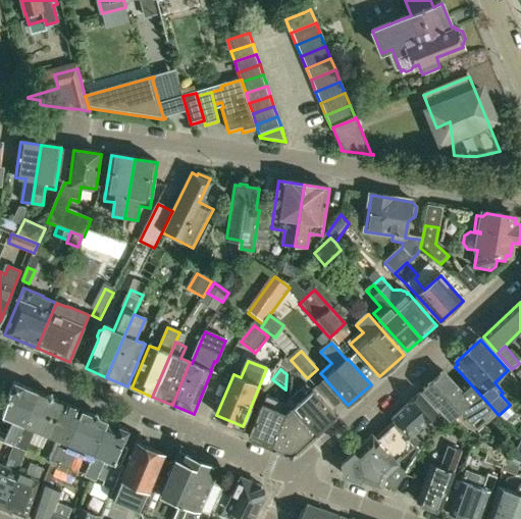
[(468,381),(460,390),(444,372),(424,391),(451,420),(460,411),(477,430),(497,413),(489,405),(468,381)]
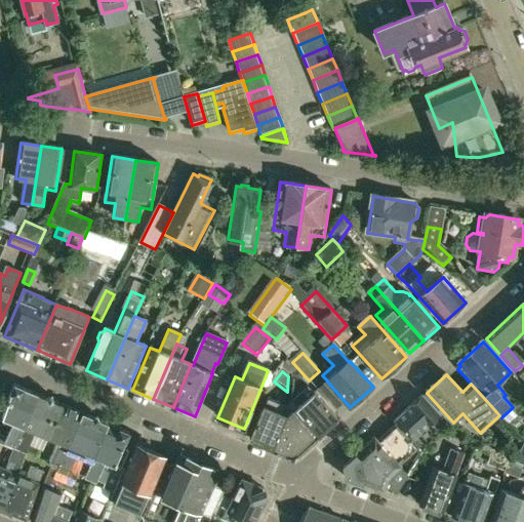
[(5,443),(16,448),(38,395),(14,386),(11,394),(3,419),(13,424),(5,443)]
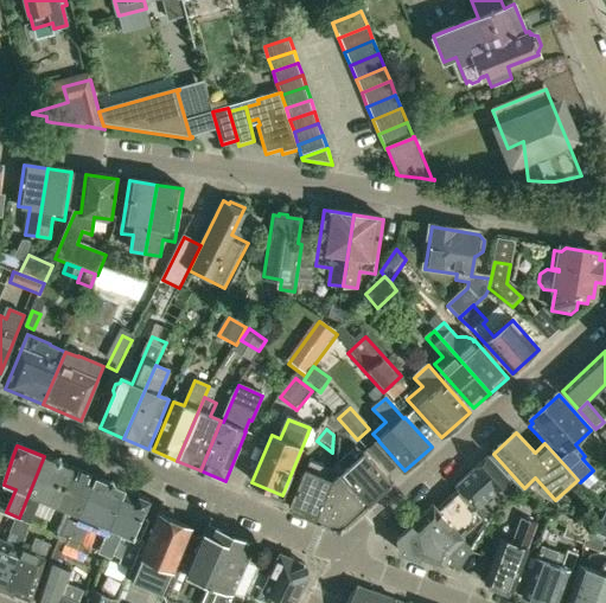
[(367,505),(390,483),(363,453),(355,448),(336,464),(342,473),(339,474),(367,505)]
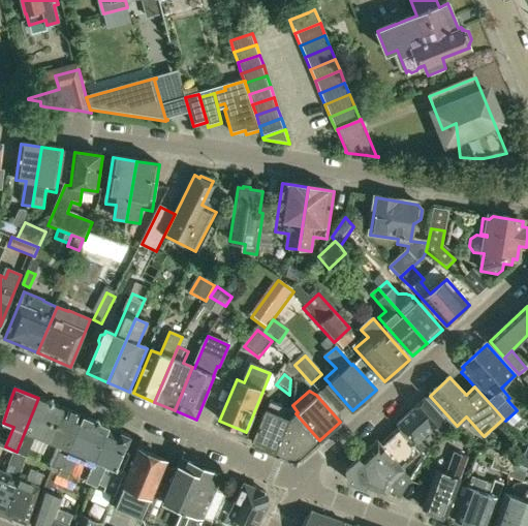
[(50,442),(63,408),(38,398),(17,452),(28,456),(26,459),(38,464),(39,461),(43,453),(48,441),(50,442)]
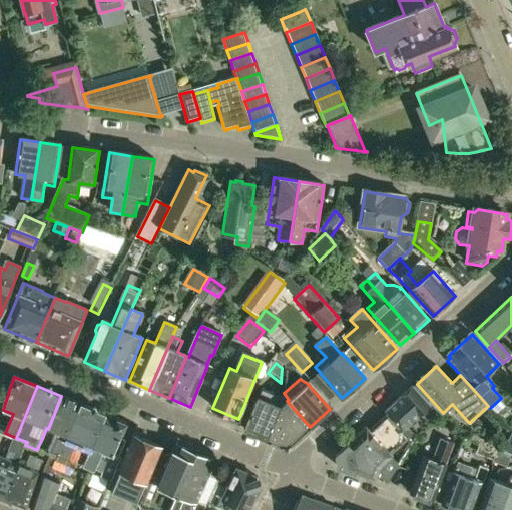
[(388,416),(402,431),(430,406),(413,387),(385,413),(388,416)]
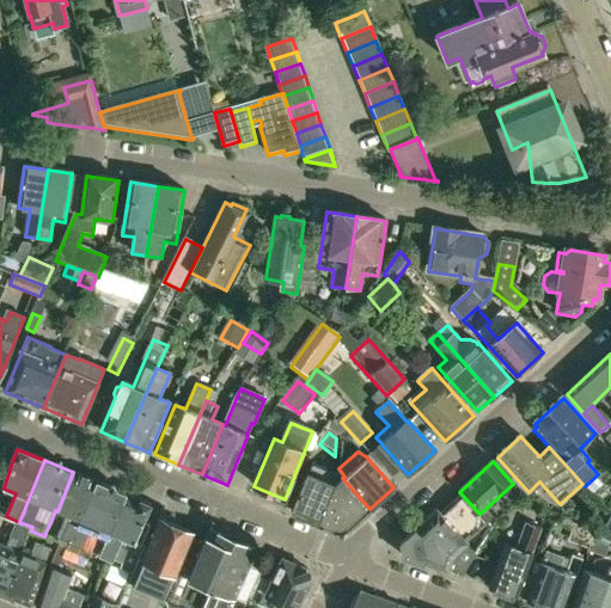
[(335,484),(334,473),(316,465),(310,473),(309,473),(292,513),(321,524),(337,486),(335,484)]
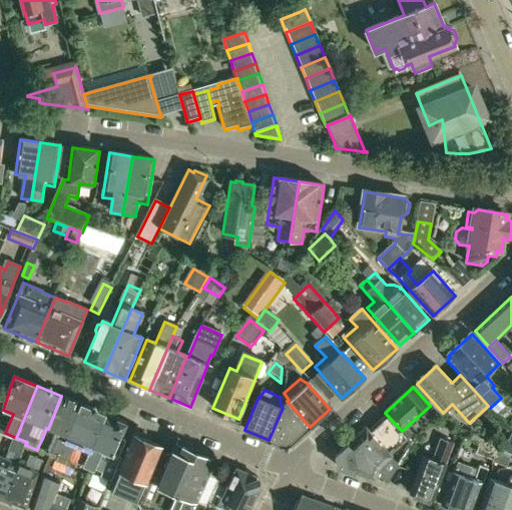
[(289,446),(310,427),(287,401),(289,400),(284,393),(280,397),(281,406),(283,408),(269,440),(285,447),(289,446)]
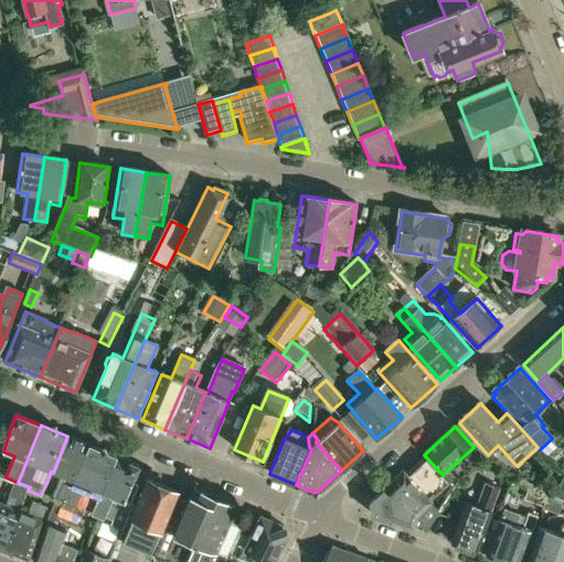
[(54,498),(66,502),(89,446),(67,436),(53,473),(51,472),(46,484),(59,488),(54,498)]
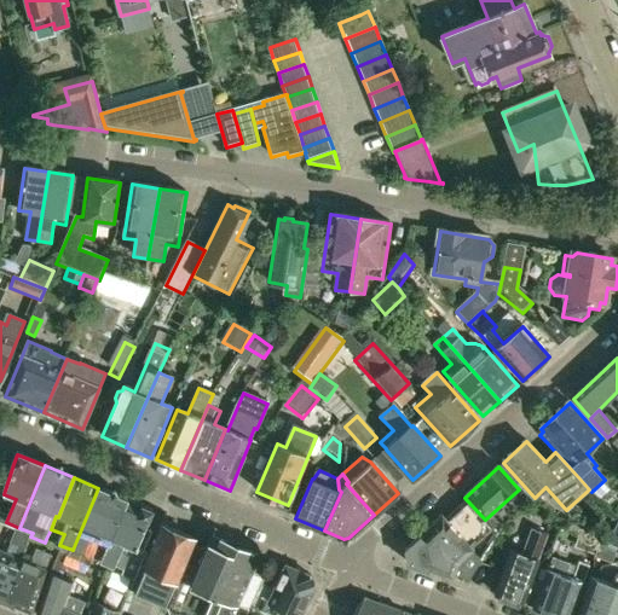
[(107,551),(127,500),(98,488),(73,550),(73,551),(69,558),(82,564),(91,545),(107,551)]
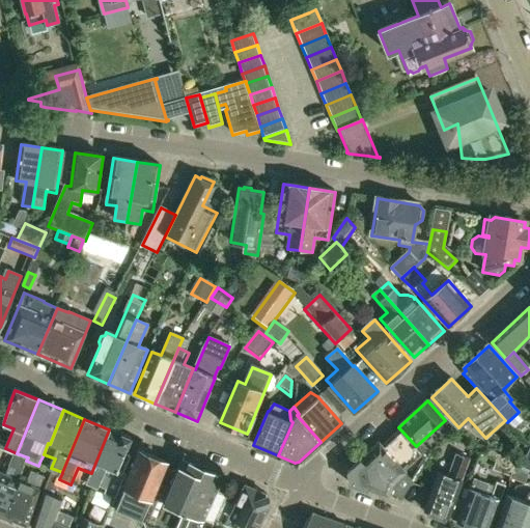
[(124,454),(131,438),(109,429),(91,473),(87,483),(106,491),(105,494),(116,498),(126,476),(122,475),(130,456),(124,454)]
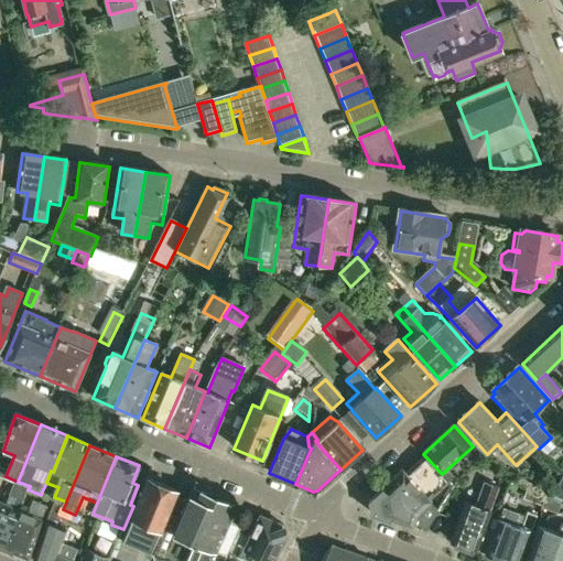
[(403,472),(369,503),(371,515),(413,529),(414,526),(429,530),(455,488),(442,474),(426,457),(407,475),(403,472)]
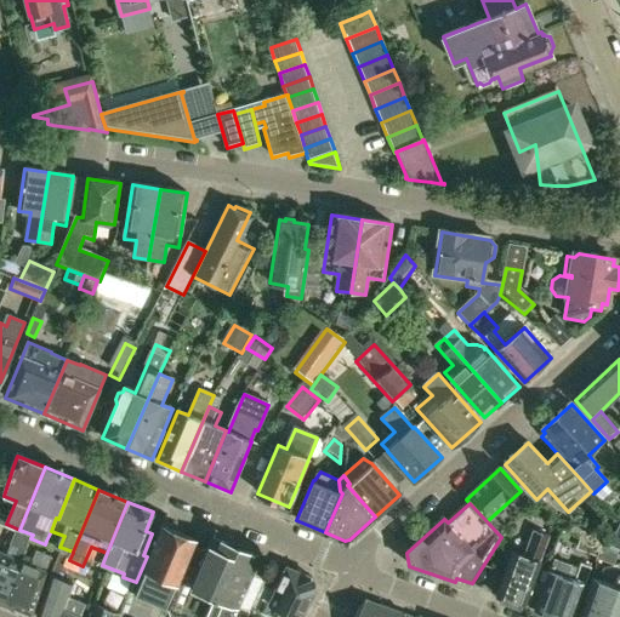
[(619,524),(608,550),(619,555),(619,524)]
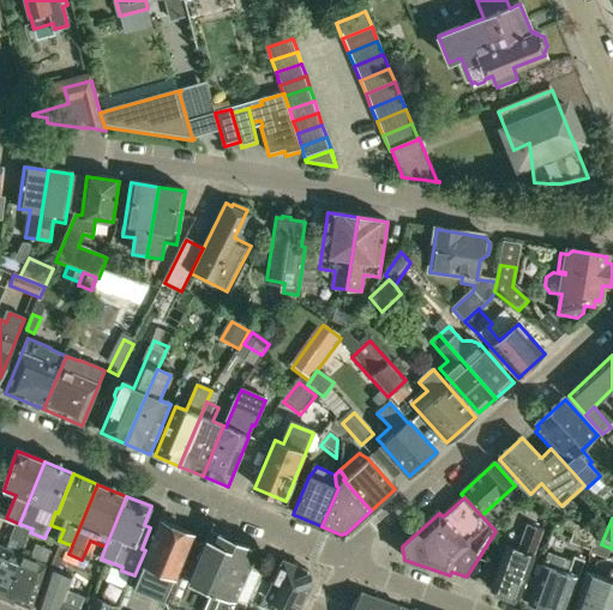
[(186,550),(193,535),(161,521),(144,563),(142,562),(131,586),(172,602),(173,599),(175,601),(197,551),(191,549),(187,550),(186,550)]
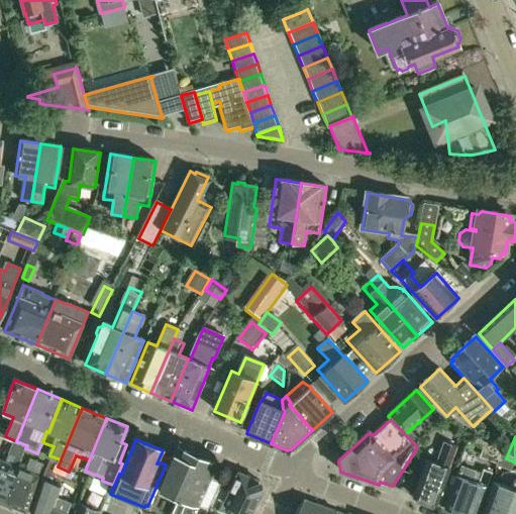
[(0,501),(6,505),(21,458),(25,447),(13,443),(9,454),(15,456),(12,466),(0,460),(0,501)]
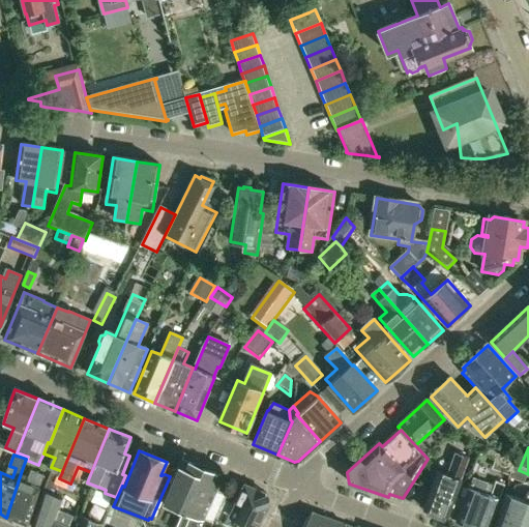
[(423,510),(448,519),(462,481),(461,481),(469,460),(456,455),(447,477),(437,473),(423,510)]
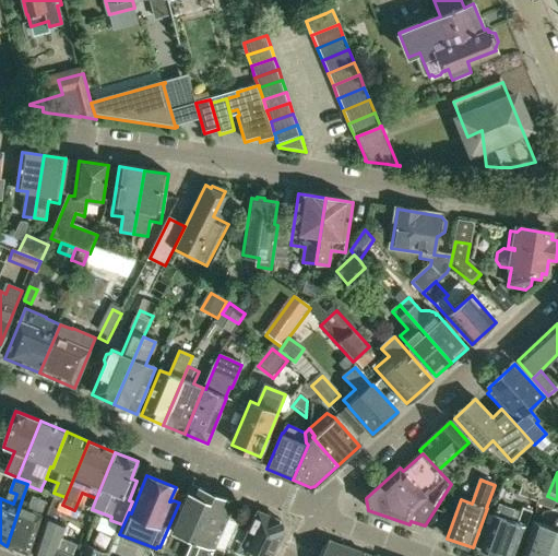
[(185,555),(212,494),(191,485),(182,507),(181,506),(180,503),(179,503),(159,547),(165,549),(163,555),(185,555)]
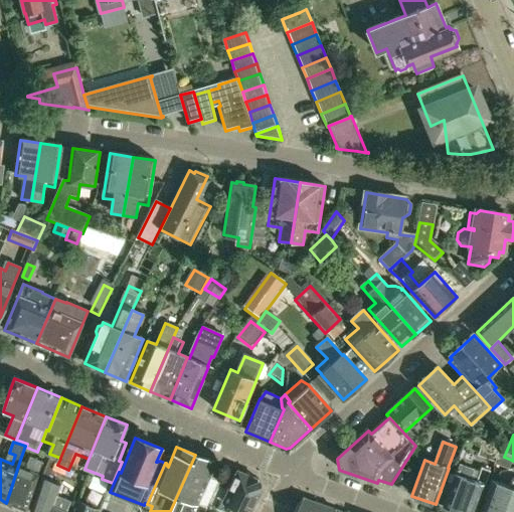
[(199,504),(216,464),(195,455),(170,511),(205,511),(207,508),(199,504)]
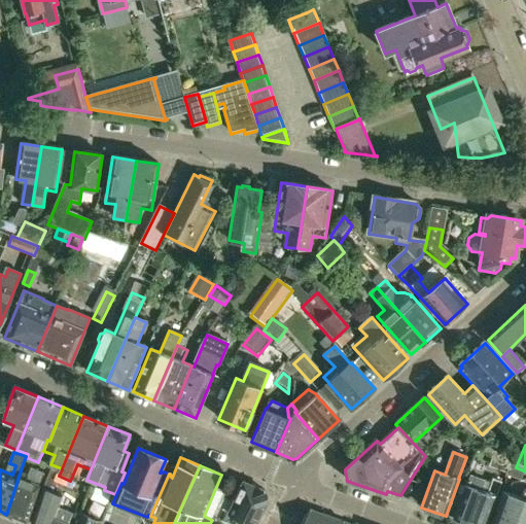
[(6,515),(26,523),(28,523),(42,477),(22,467),(6,515)]
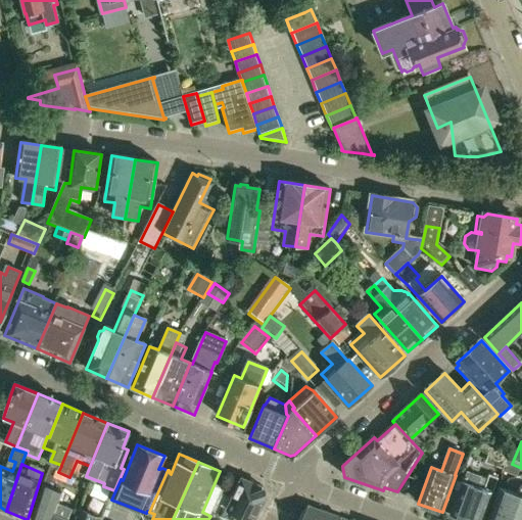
[(451,515),(462,519),(483,519),(497,480),(489,477),(488,479),(484,490),(477,487),(480,478),(466,473),(463,482),(462,482),(451,515)]
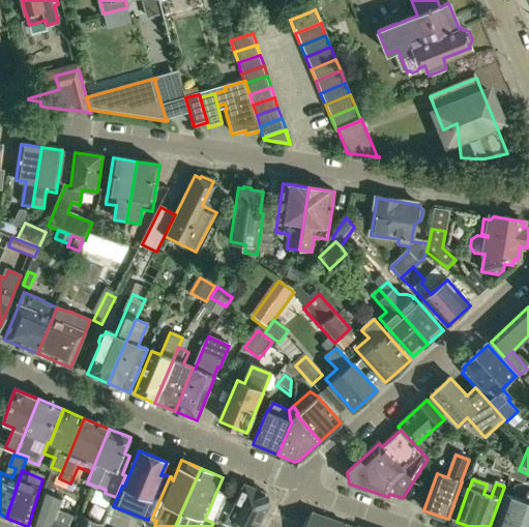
[(491,497),(495,486),(488,482),(487,485),(483,494),(491,497)]
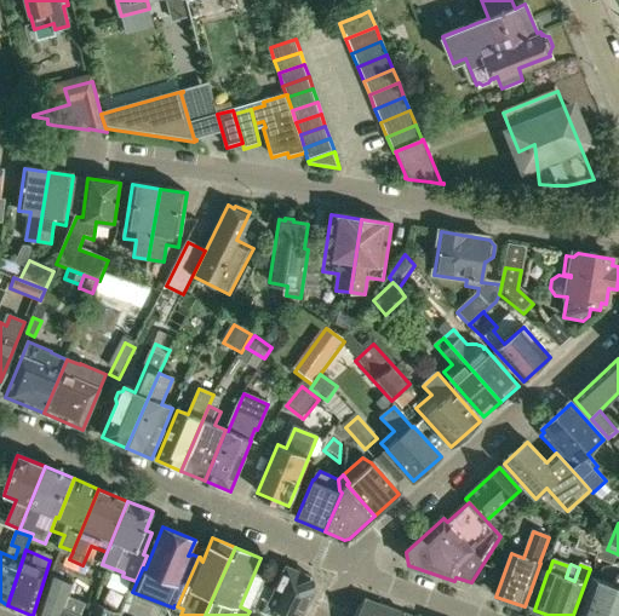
[(258,598),(293,615),(303,615),(316,589),(311,577),(286,568),(275,592),(263,587),(258,598)]
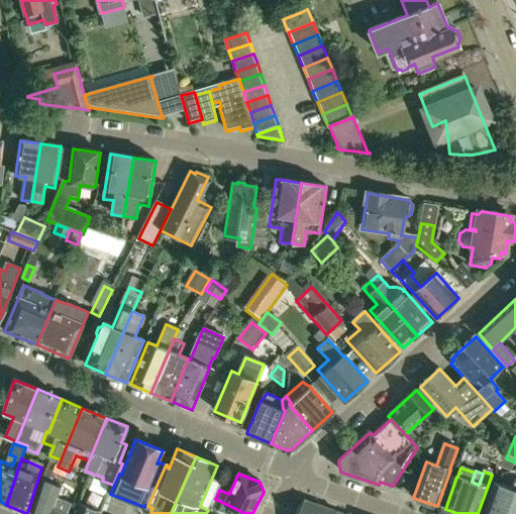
[(69,513),(71,509),(56,503),(62,488),(43,481),(32,513),(69,513)]
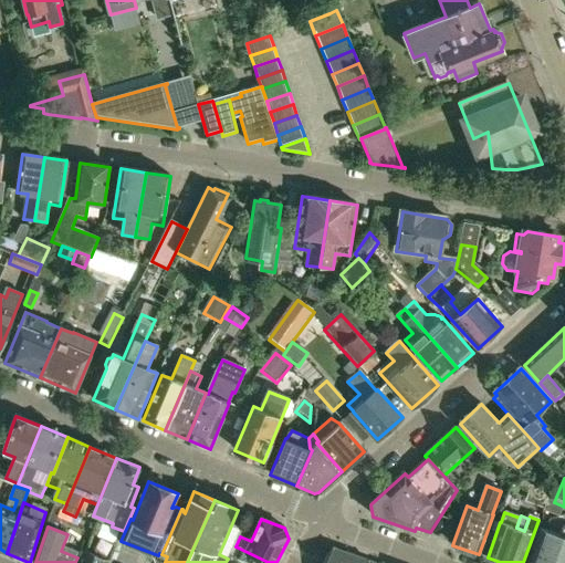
[(564,562),(564,527),(561,537),(541,530),(527,562),(564,562)]
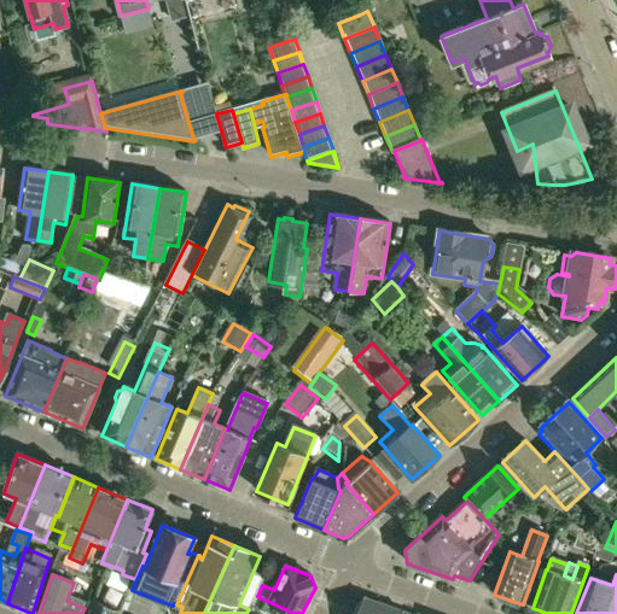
[(403,613),(364,598),(355,613),(403,613)]
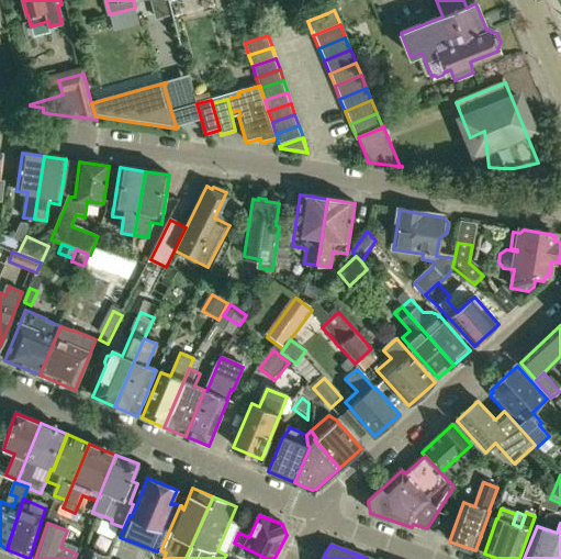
[(107,558),(87,549),(82,558),(107,558)]
